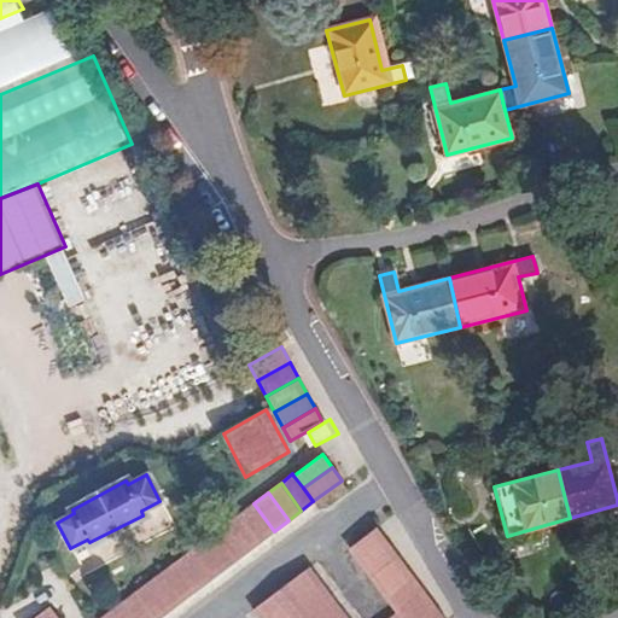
[(261,540),(274,531),(254,503),(240,512),(261,540)]
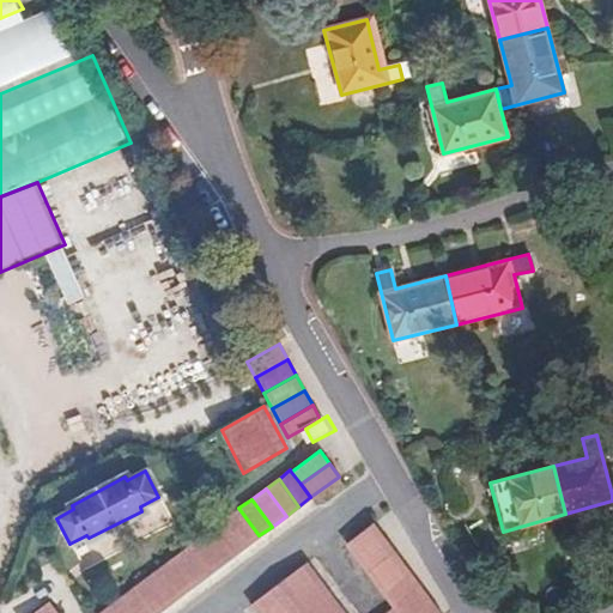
[(246,546),(259,535),(238,508),(225,519),(246,546)]
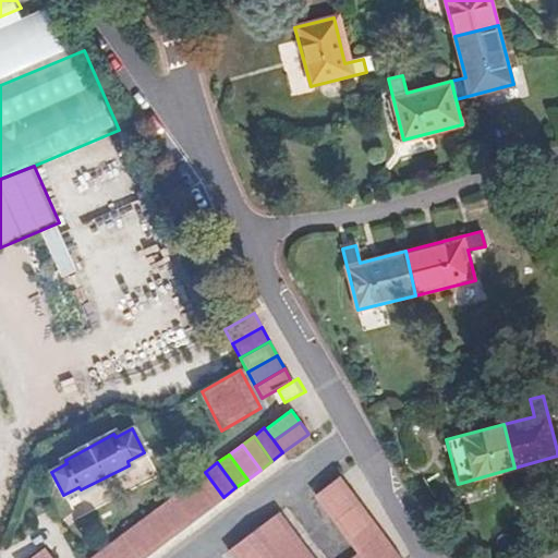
[(211,506),(223,497),(205,472),(193,481),(211,506)]
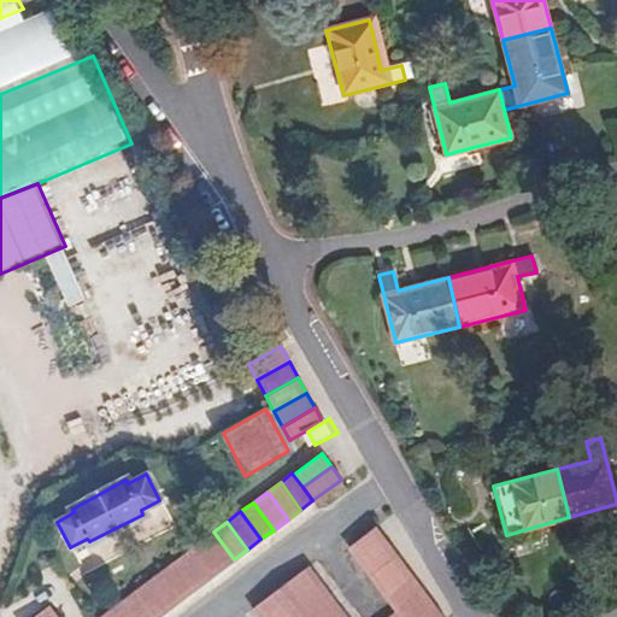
[(358,560),(386,539),(375,526),(348,547),(358,560)]
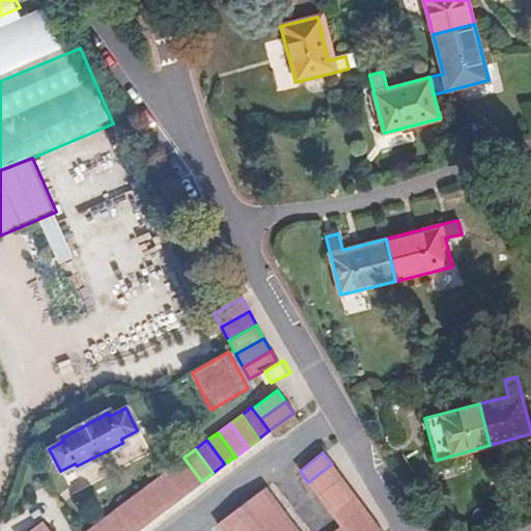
[(190,491),(201,481),(184,457),(172,466),(190,491)]
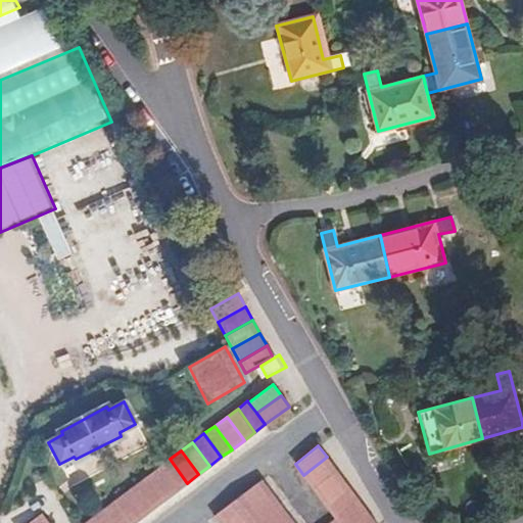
[(335,469),(327,457),(303,475),(312,486),(335,469)]
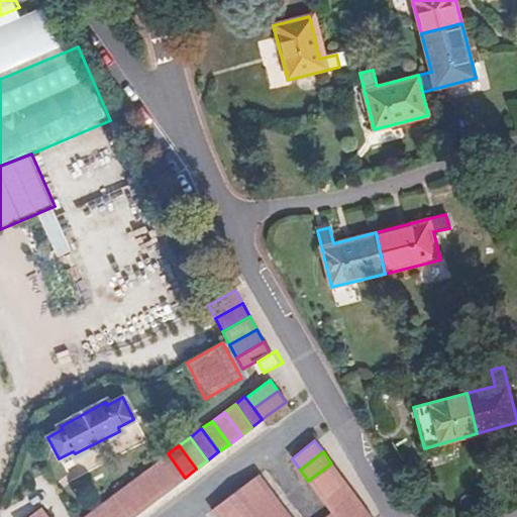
[(175,485),(185,478),(168,453),(158,461),(175,485)]
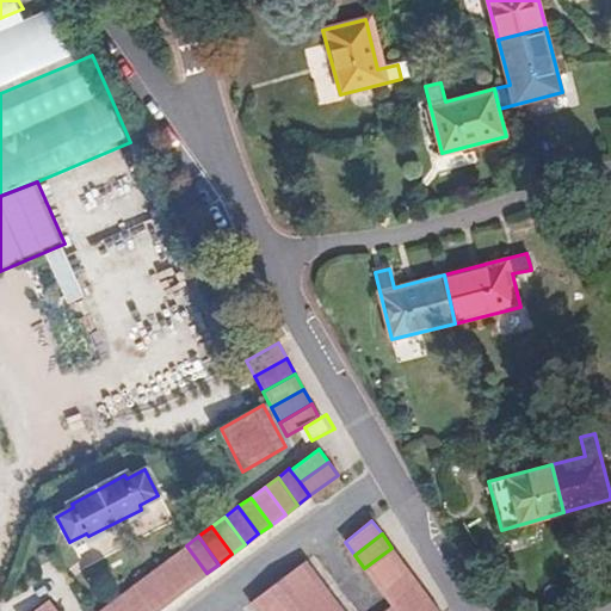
[(192,584),(207,573),(186,545),(172,556),(192,584)]
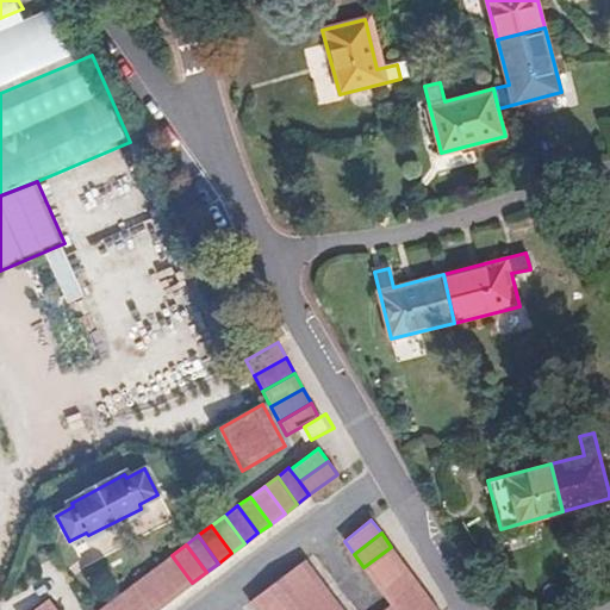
[(373,579),(400,559),(391,547),(363,567),(373,579)]
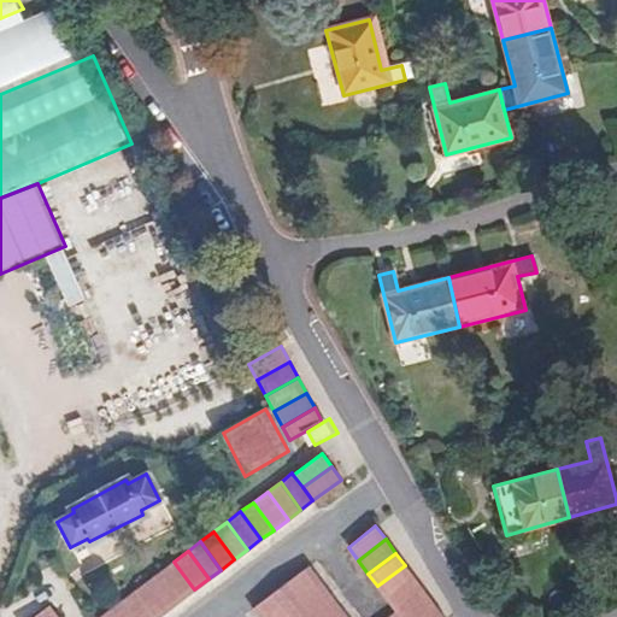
[(181,599),(194,589),(174,562),(160,571),(181,599)]
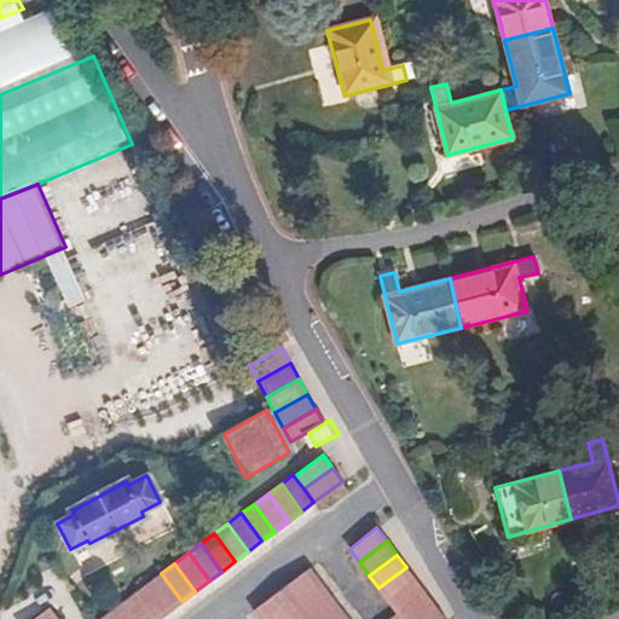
[(389,602),(417,582),(406,567),(379,588),(389,602)]
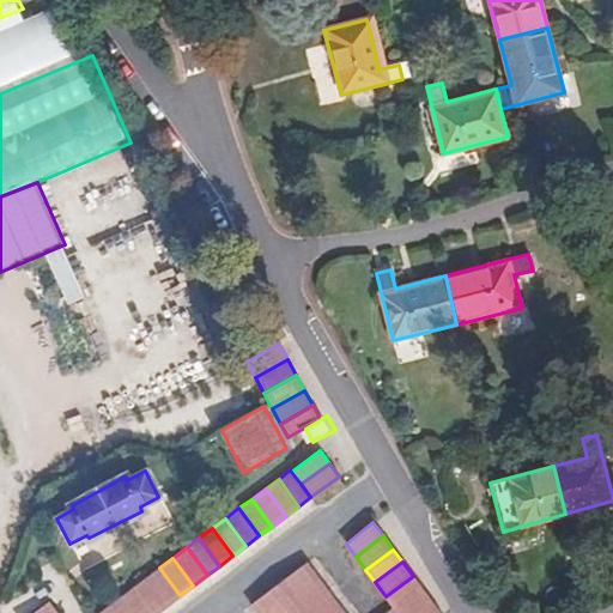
[(289,595),(316,575),(307,563),(279,583),(289,595)]
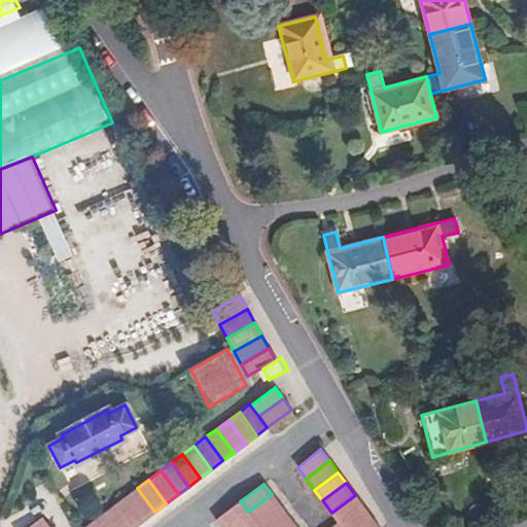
[(143,520),(154,512),(137,488),(126,496),(143,520)]
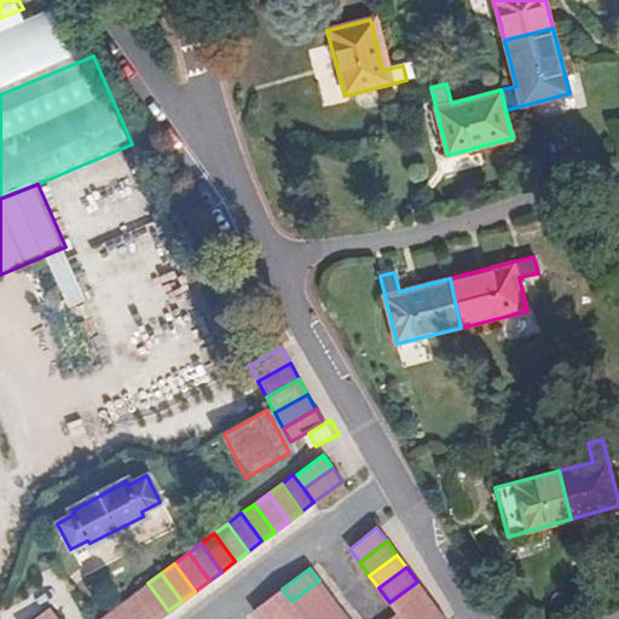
[(301,613),(328,593),(319,580),(291,601),(301,613)]
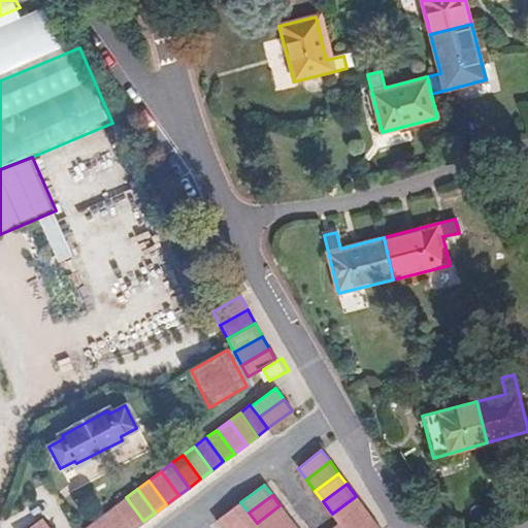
[(340,525),(364,508),(356,496),(332,514),(338,522),(340,525)]
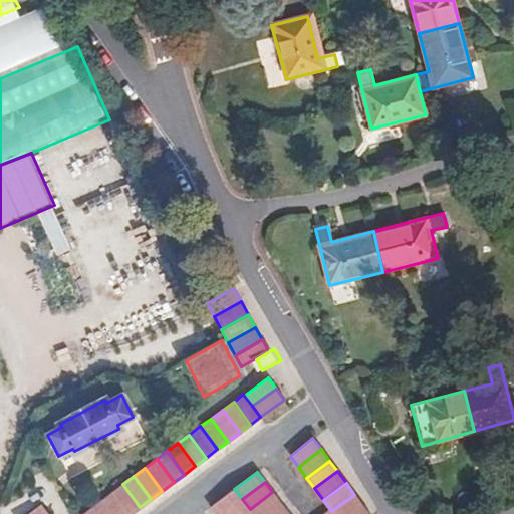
[(126,513),(131,513),(140,507),(122,484),(110,493),(126,513)]
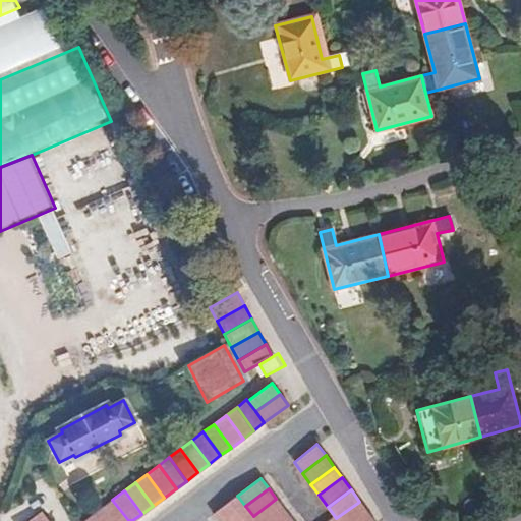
[(214,513),(219,520),(224,520),(245,506),(237,496),(214,513)]
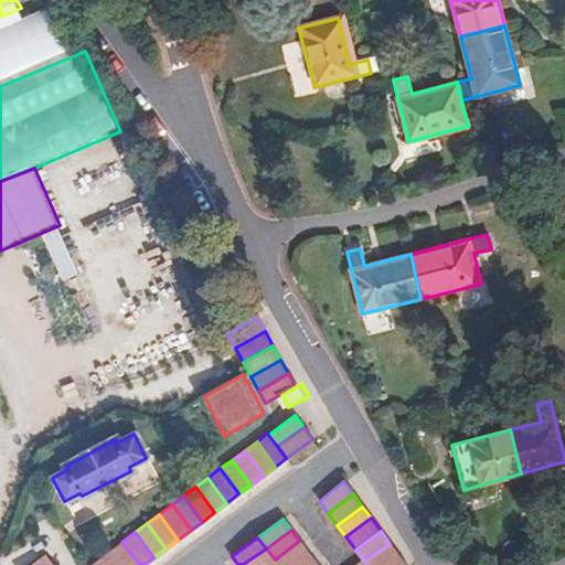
[(277,564),(294,564),(309,554),(299,541),(275,560),(277,564)]
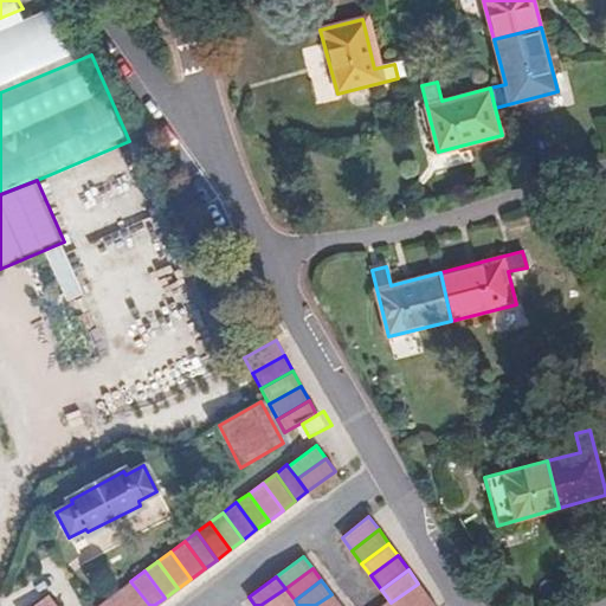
[(129,605),(149,605),(130,581),(118,591),(129,605)]
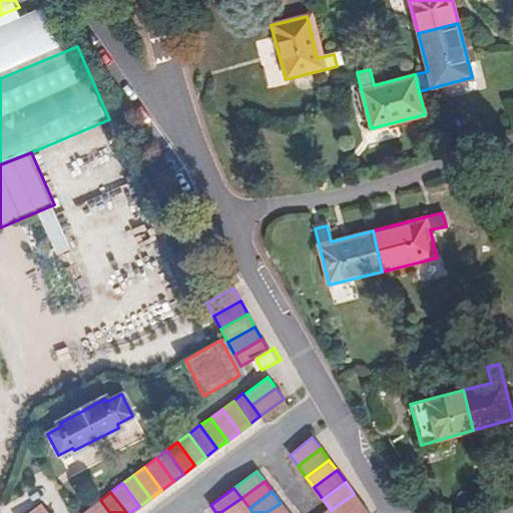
[(333,512),(349,512),(362,504),(354,494),(331,510),(333,512)]
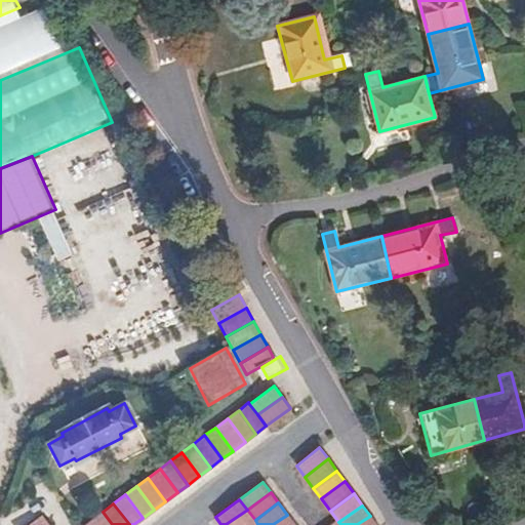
[(226,524),(248,524),(255,520),(247,510),(226,524)]
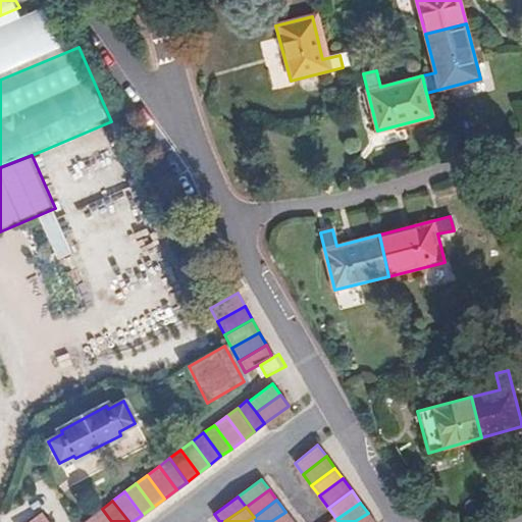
[(95,521),(111,521),(102,509),(91,517),(95,521)]
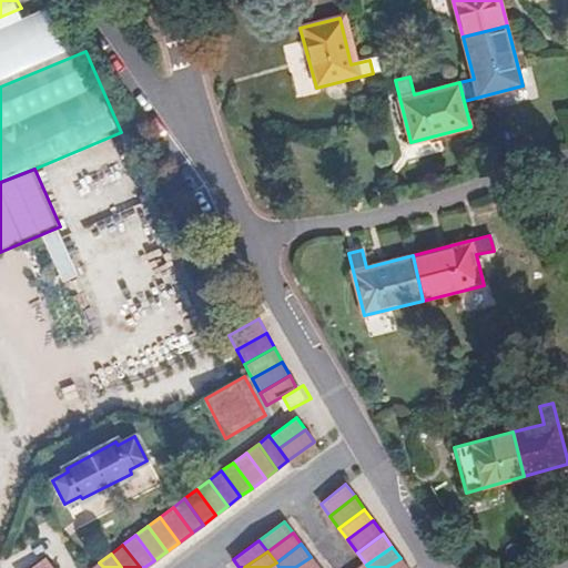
[(318,567),(311,557),(295,567),(318,567)]
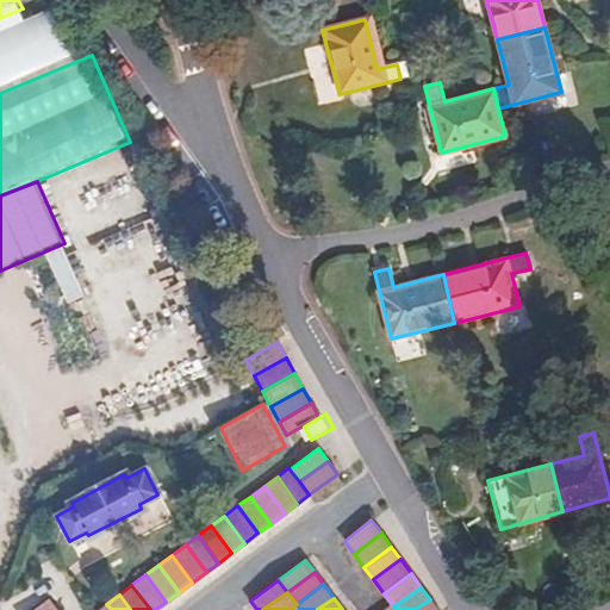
[(415,609),(437,609),(430,599),(415,609)]
